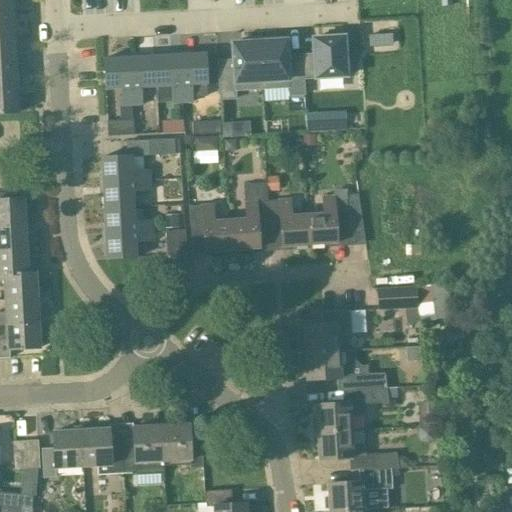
[(0,0),(0,13),(11,13),(10,0),(0,0)]
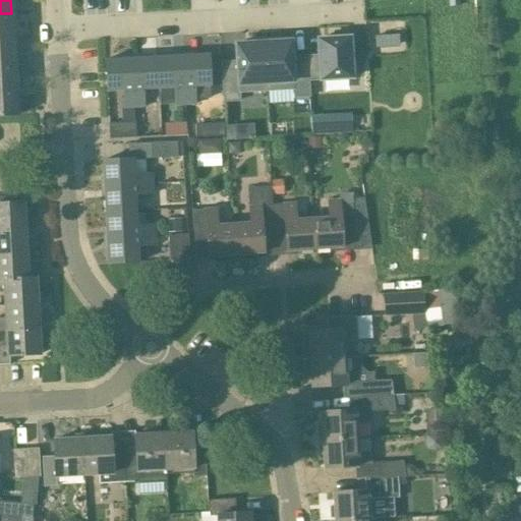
[(0,39),(13,38),(11,13),(0,13),(0,39)]
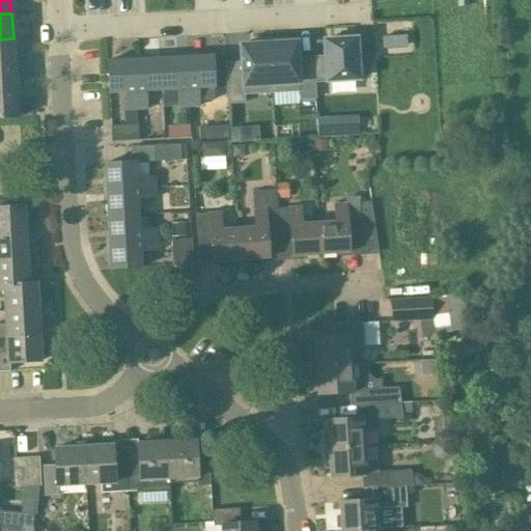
[(0,39),(0,63),(15,63),(14,38),(0,39)]
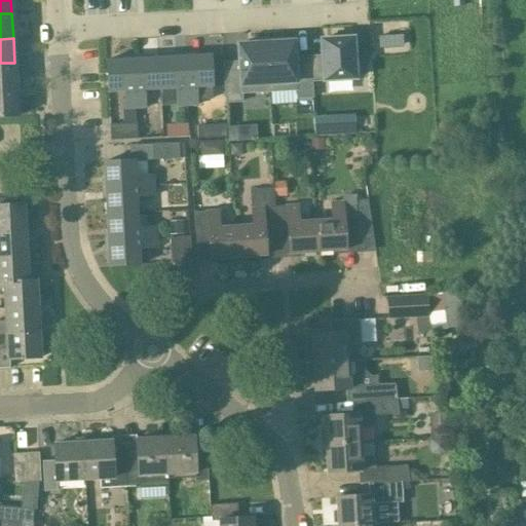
[(354,63),(353,38),(322,40),(323,57),(310,57),(311,81),(355,79),(355,77),(360,76),(359,62),(354,63)]
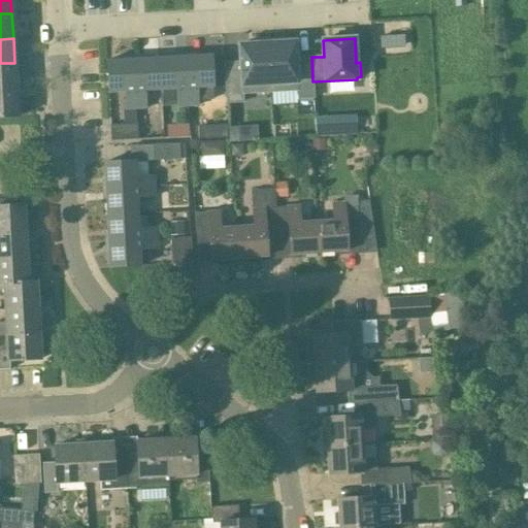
[(267,43),(269,97),(297,95),(298,103),(314,102),(311,69),(296,70),(295,46),(285,46),(285,42),(267,43)]
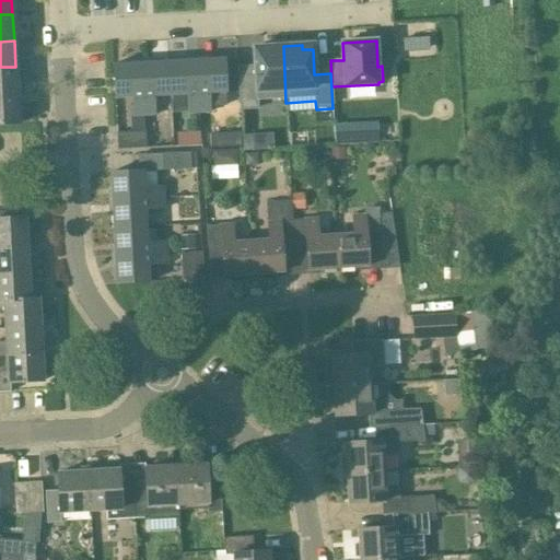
[(257,104),(286,103),(283,46),(264,47),(264,51),(254,53),(255,78),(238,79),(241,114),(257,113),(257,104)]
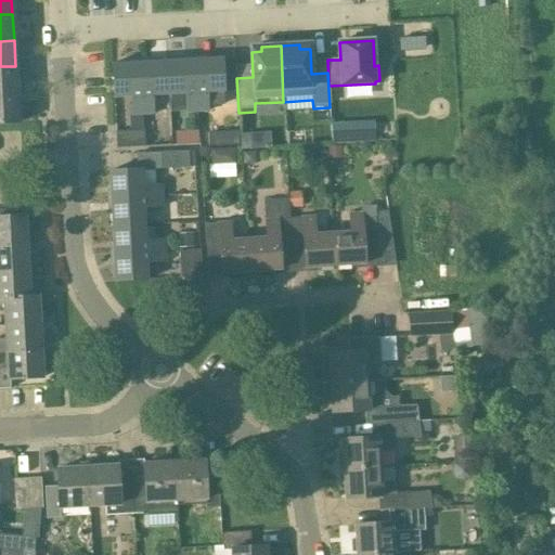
[(197,112),(208,111),(226,111),(224,91),(222,59),(194,60),(197,112)]
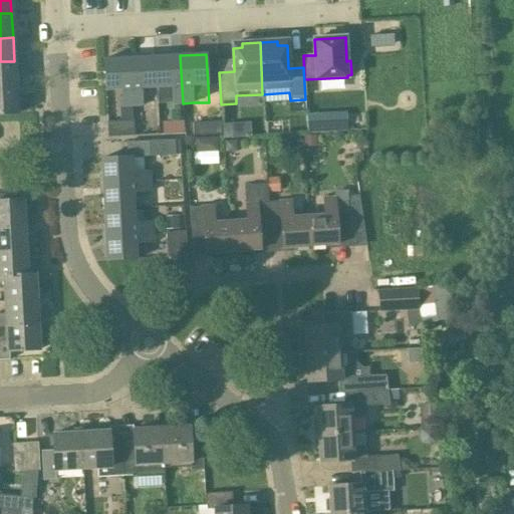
[(155,57),(157,87),(158,105),(183,103),(180,55),(155,57)]
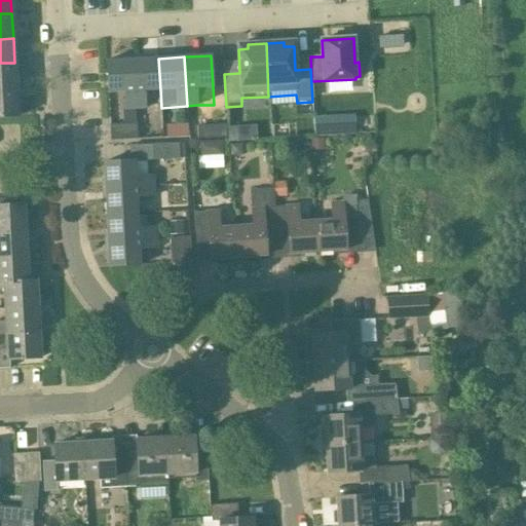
[(158,59),(132,60),(135,109),(146,108),(145,90),(160,89),(158,59)]
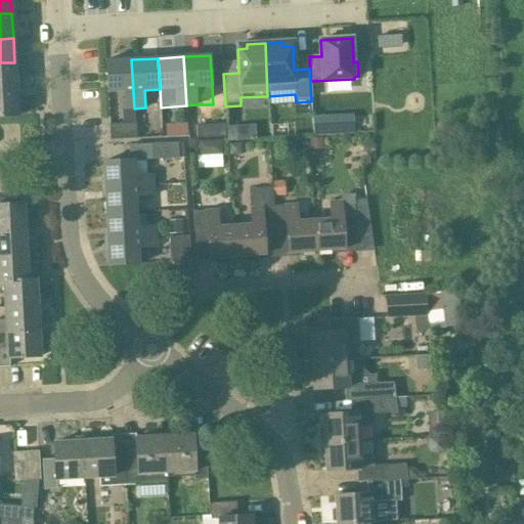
[(134,108),(131,59),(105,61),(107,92),(123,91),(124,110),(134,108)]
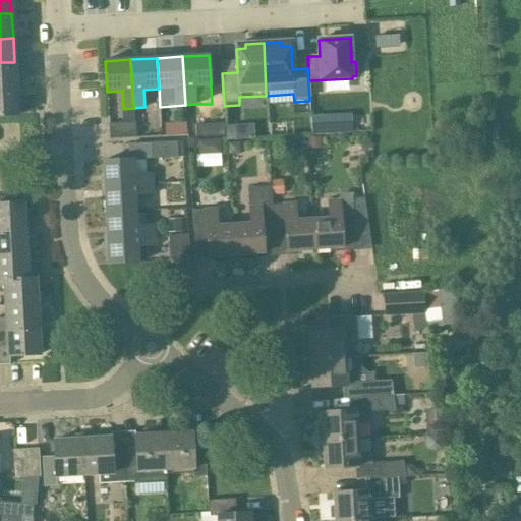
[(20,72),(15,72),(14,62),(0,62),(0,88),(16,88),(16,87),(21,87),(20,72)]
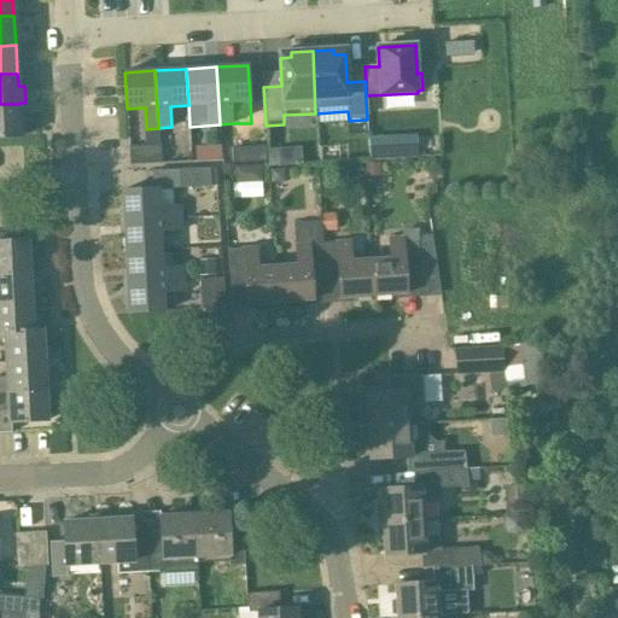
[(0,135),(21,134),(19,104),(0,104),(0,135)]
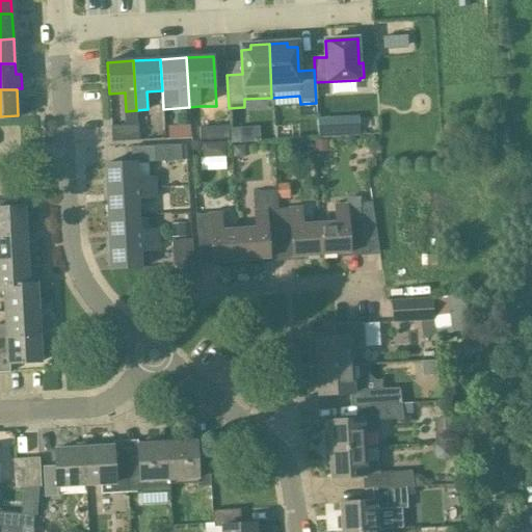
[(318,138),(360,135),(358,123),(318,126),(318,138)]
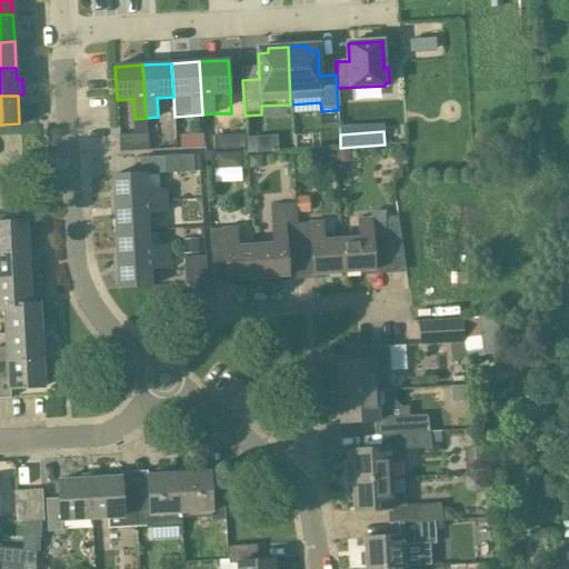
[(205,147),(205,132),(179,133),(180,148),(205,147)]
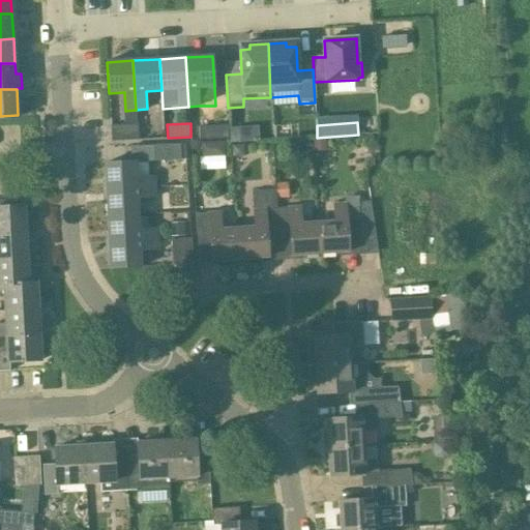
[(227,138),(227,124),(200,125),(200,139),(227,138)]
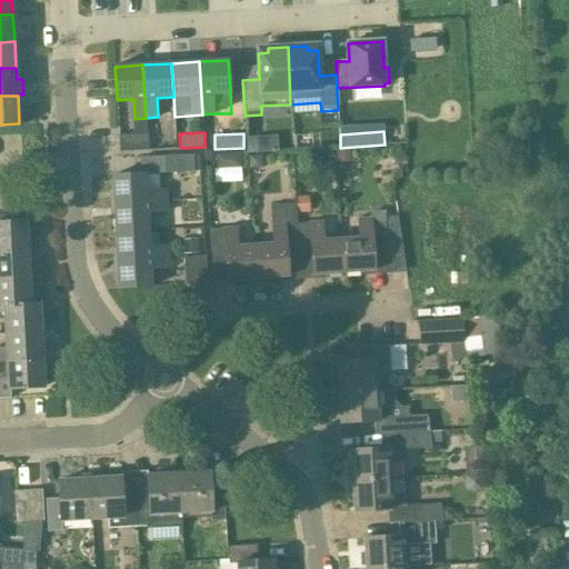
[(279,149),(278,133),(247,136),(248,151),(279,149)]
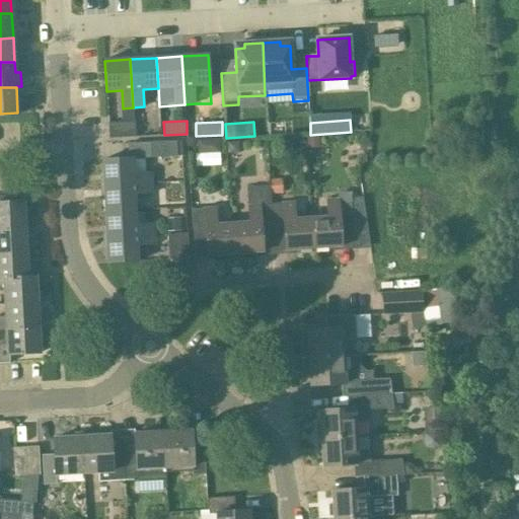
[(107,124),(108,139),(135,137),(134,123),(107,124)]
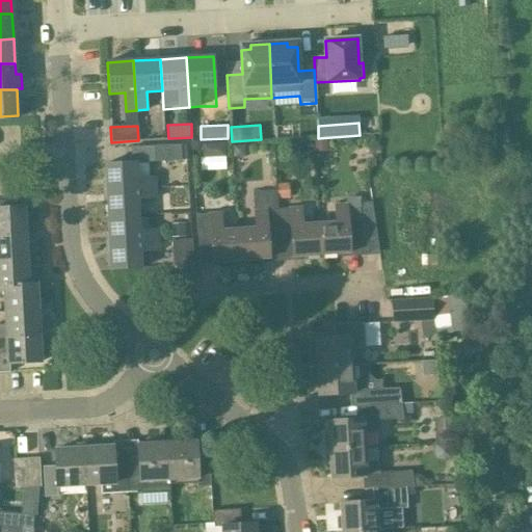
[(225,156),(225,140),(203,140),(202,156),(225,156)]
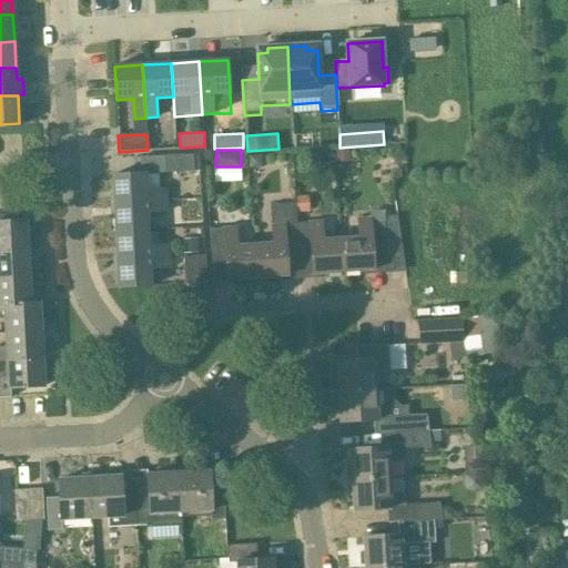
[(194,171),(193,154),(164,155),(165,172),(194,171)]
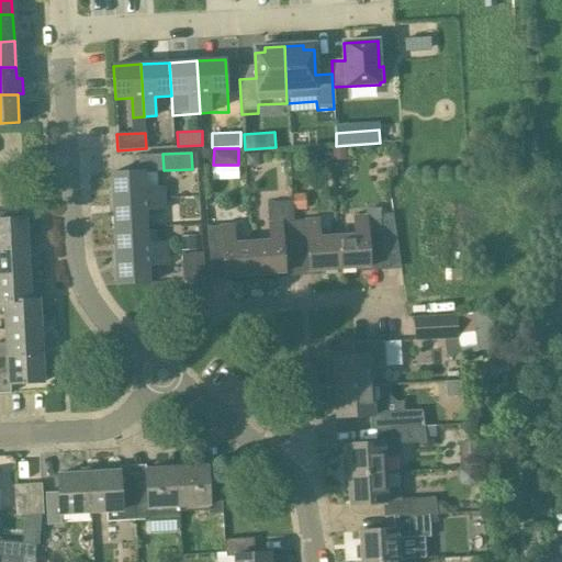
[(110,173),(112,201),(164,199),(164,187),(143,188),(143,171),(110,173)]
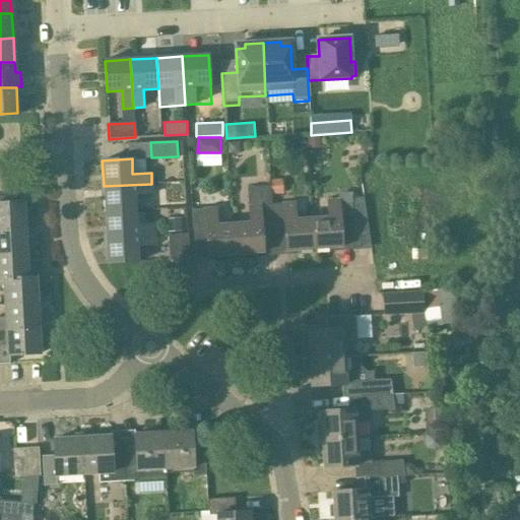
[(105,212),(135,210),(134,194),(152,193),(151,184),(104,186),(105,212)]
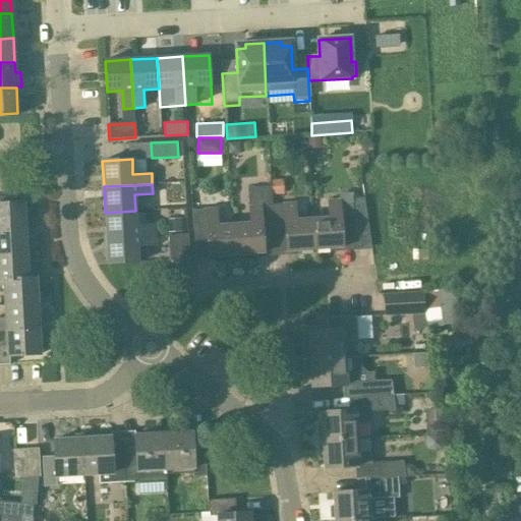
[(250,223),(234,224),(236,254),(264,252),(262,235),(274,234),(272,205),(271,187),(247,189),(250,223)]
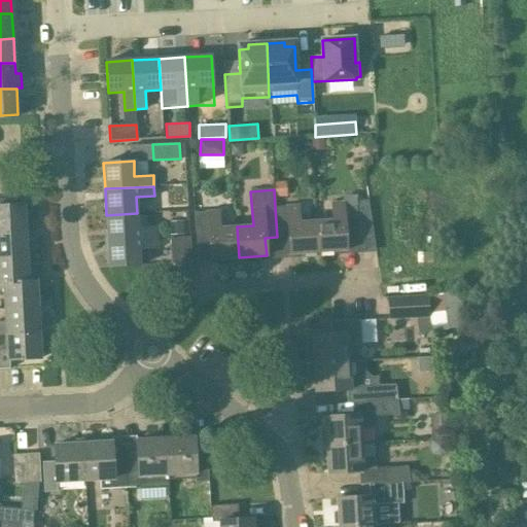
[(332,219),(316,220),(318,251),(346,249),(345,238),(373,236),(367,200),(355,201),(355,196),(343,197),(343,202),(331,203),(332,219)]
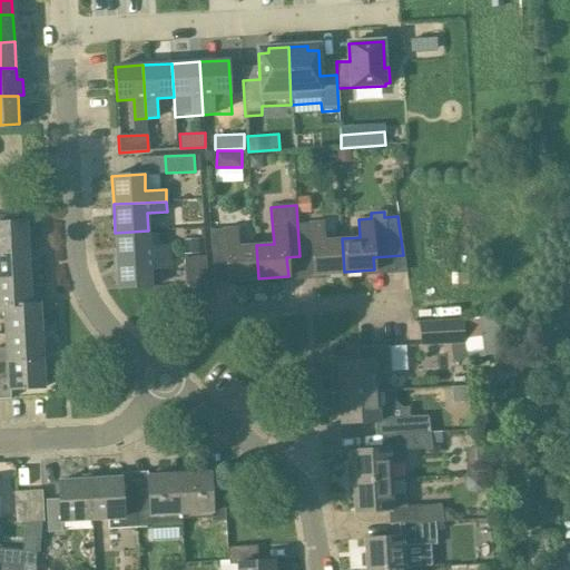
[(0,223),(0,251),(26,249),(25,222),(0,223)]
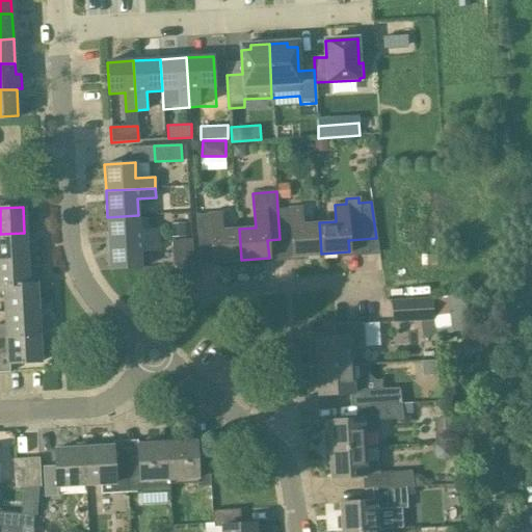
[(293,257),(321,254),(319,222),(302,224),(301,207),(277,209),(280,239),(291,238),(293,257)]
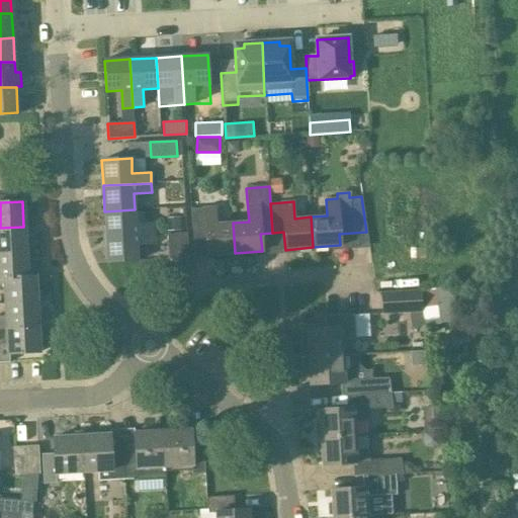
[(206,256),(235,253),(233,223),(216,224),(214,207),(190,209),(192,239),(204,238),(206,256)]
